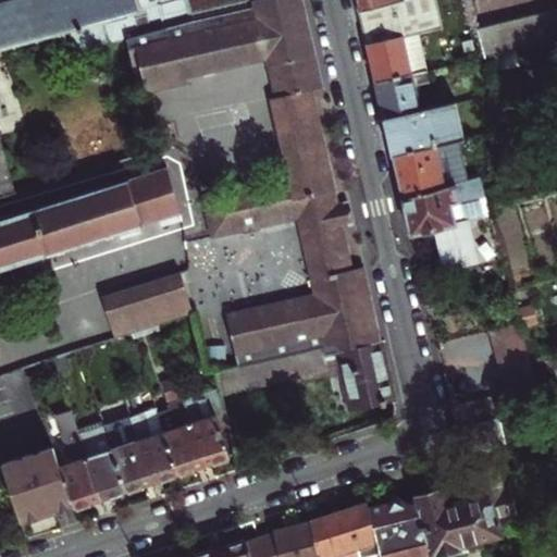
[(0,0),(0,47),(12,45),(13,47),(15,47),(15,44),(35,38),(36,40),(38,40),(38,38),(58,33),(58,35),(61,34),(60,32),(65,31),(72,52),(106,44),(126,38),(193,20),(186,0),(0,0)]
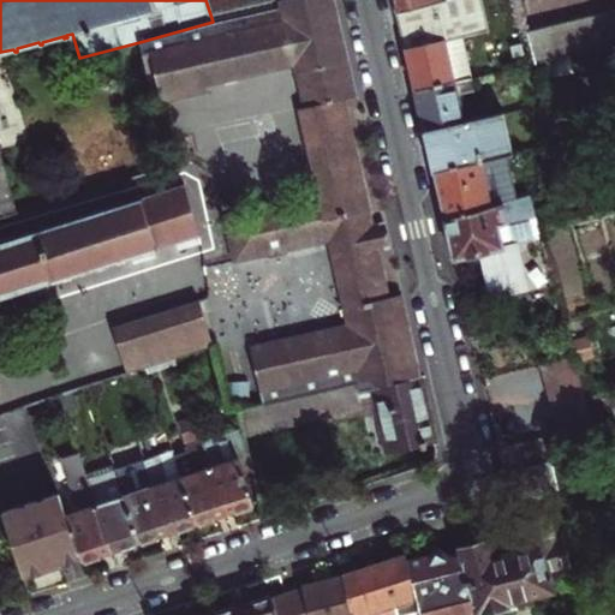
[(280,0),(281,5),(213,22),(139,42),(151,97),(160,95),(161,101),(207,90),(206,84),(293,64),(304,107),(345,100),(356,96),(334,0),(280,0)]
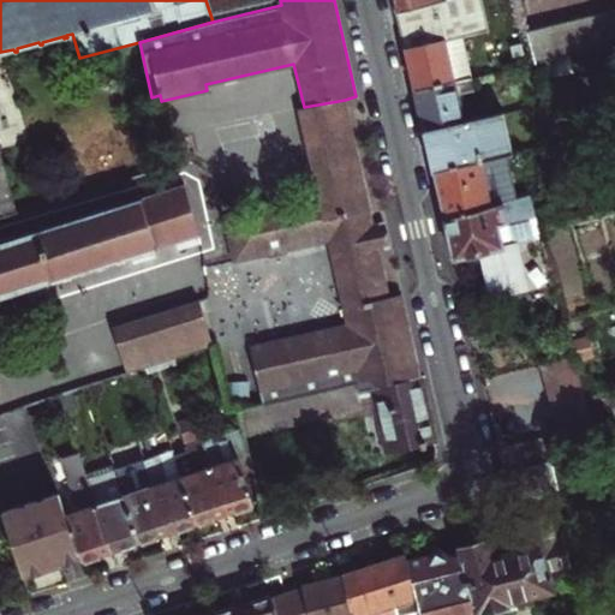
[(206,0),(213,22),(281,5),(280,0),(206,0)]
